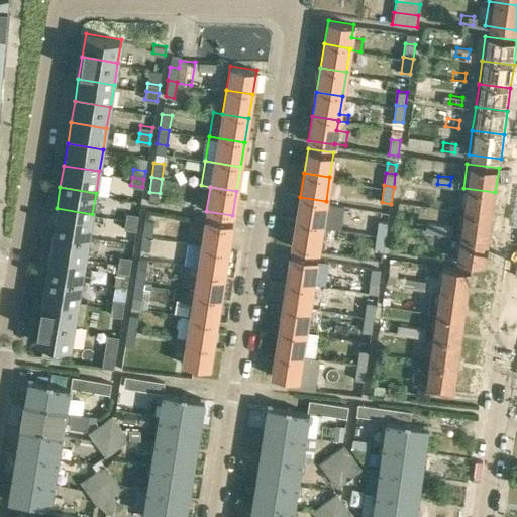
[(459,211),(492,215),(495,192),(463,188),(459,211)]
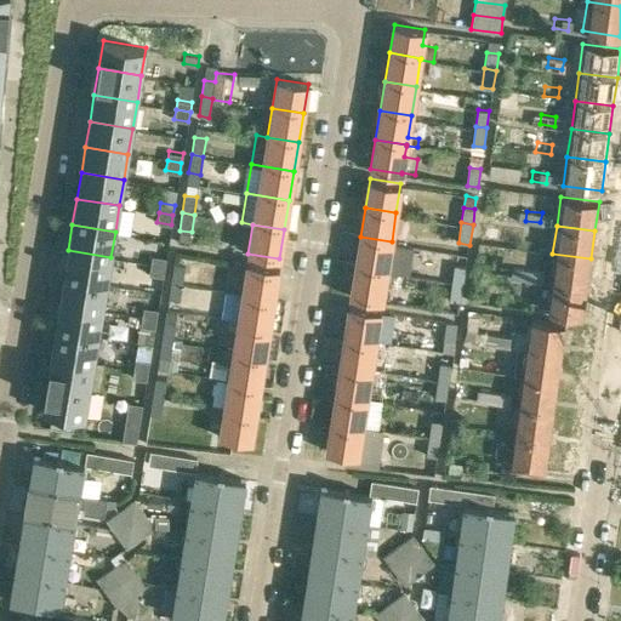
[(360,237),(355,265),(387,271),(392,241),(360,237)]
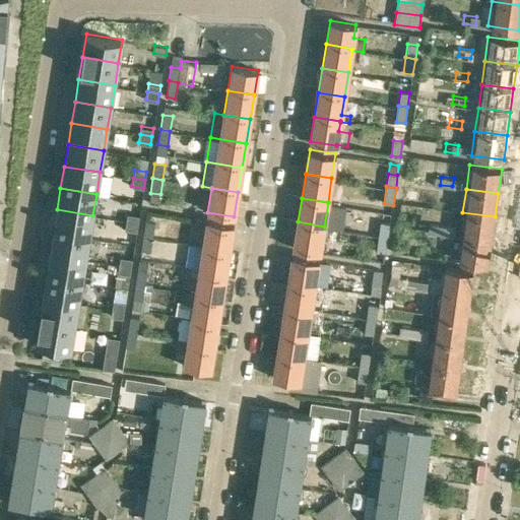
[(437,208),(449,210),(450,202),(438,200),(437,208)]
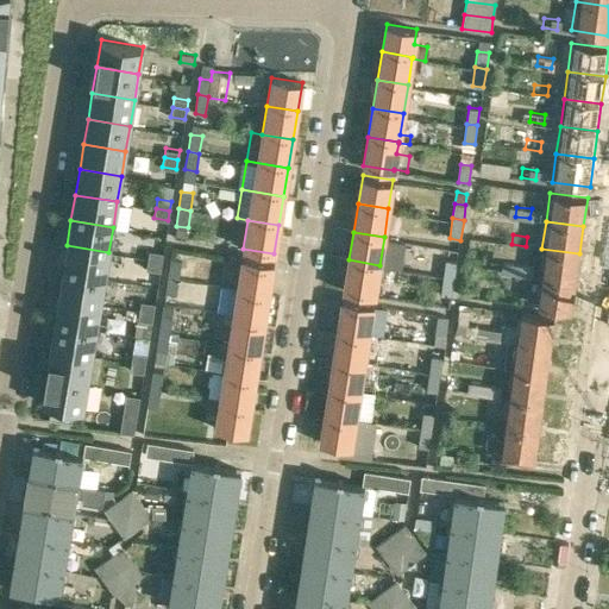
[(108,252),(67,245),(62,271),(104,277),(108,252)]
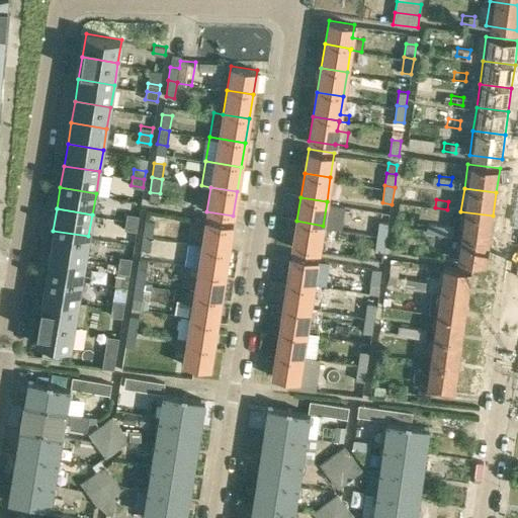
[(460,211),(457,235),(490,240),(493,216),(460,211)]
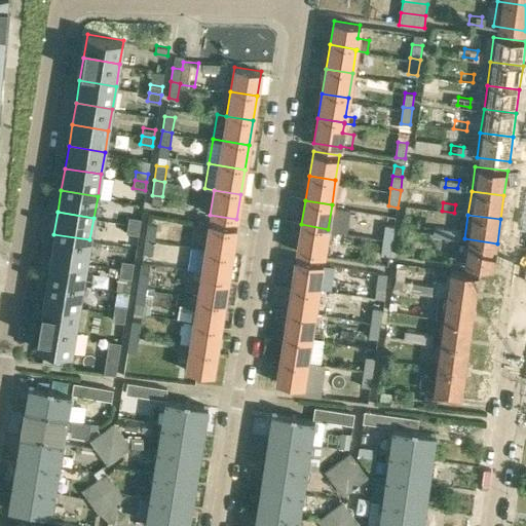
[(128,216),(126,224),(139,226),(141,218),(128,216)]
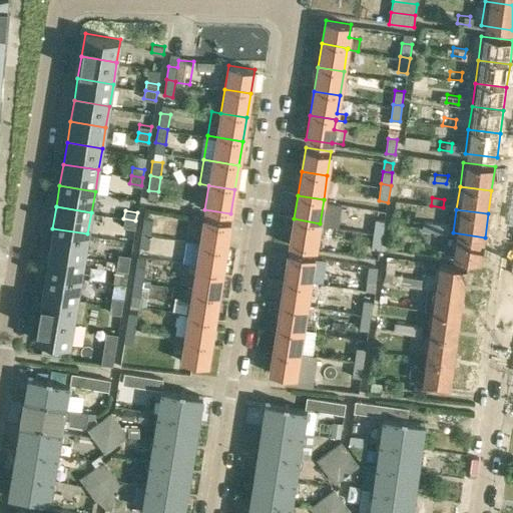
[(203,216),(199,239),(199,240),(226,244),(230,220),(203,216)]
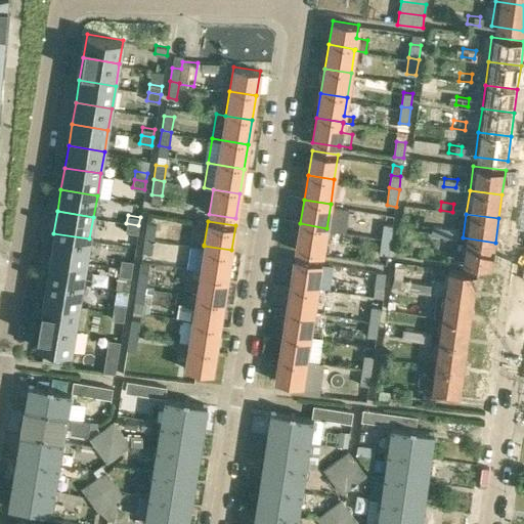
[(147,222),(144,235),(155,237),(158,223),(147,222)]
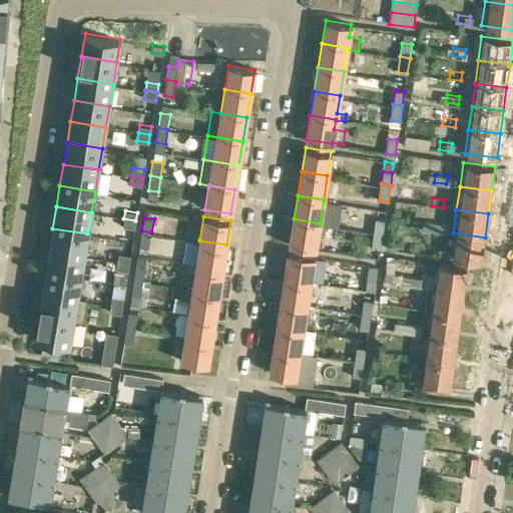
[(135,220),(123,218),(122,226),(134,228),(135,220)]
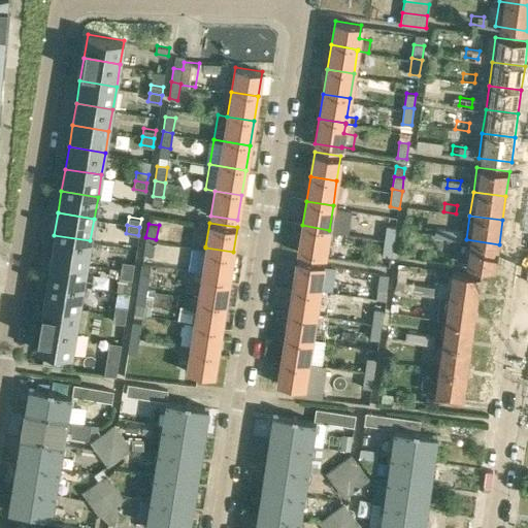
[(329,230),(302,225),(298,250),(325,254),(329,230)]
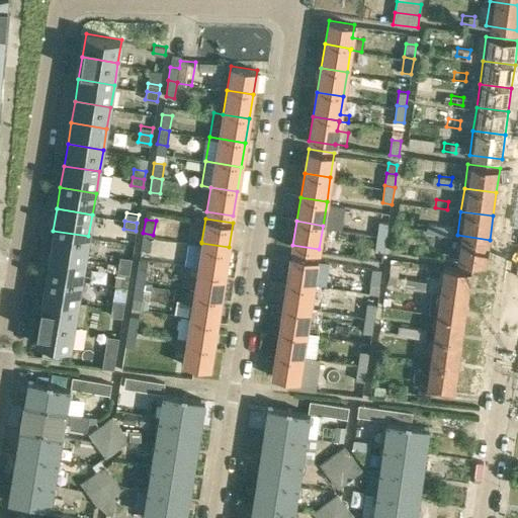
[(379,221),(377,234),(386,236),(389,222),(379,221)]
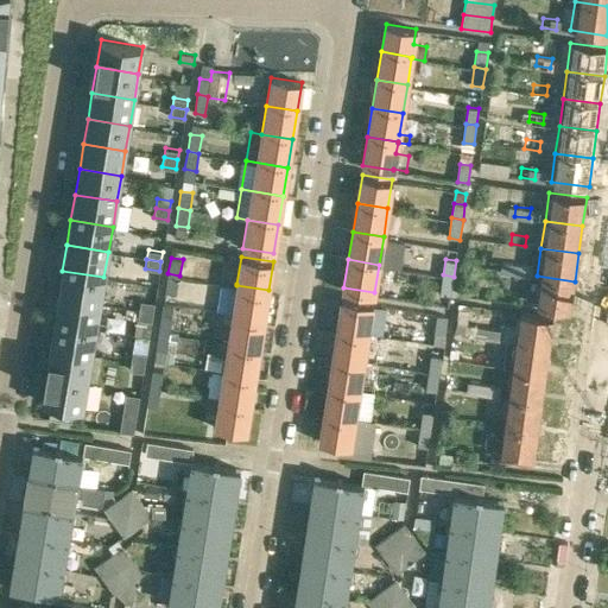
[(523,264),(508,261),(507,271),(521,273),(523,264)]
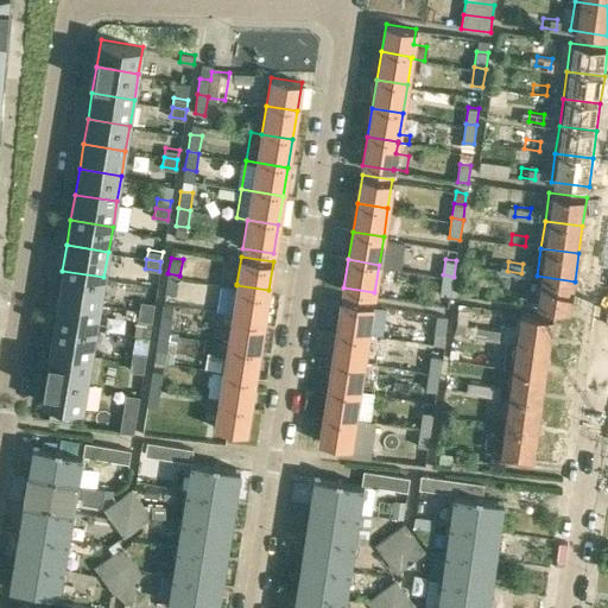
[(103,277),(62,271),(58,296),(100,303),(103,277)]
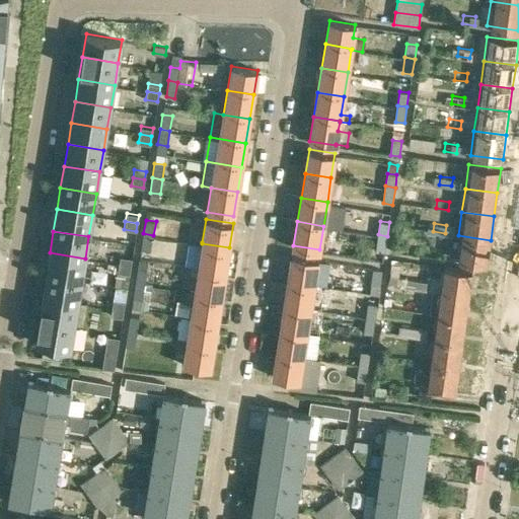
[(153,235),(143,233),(141,250),(151,251),(153,235)]
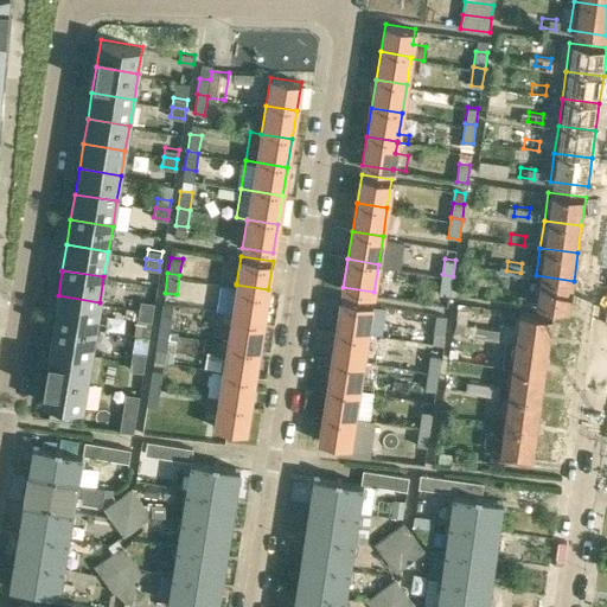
[(453,276),(442,274),(439,293),(451,295),(453,276)]
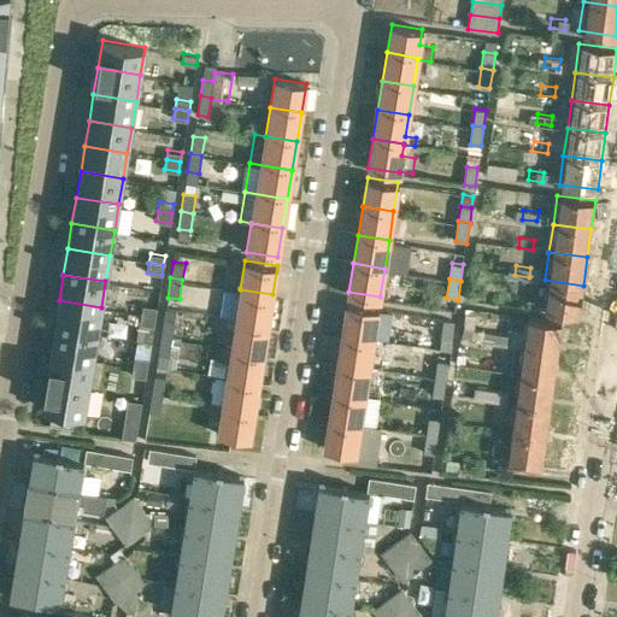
[(545,280),(541,309),(579,315),(583,286),(545,280)]
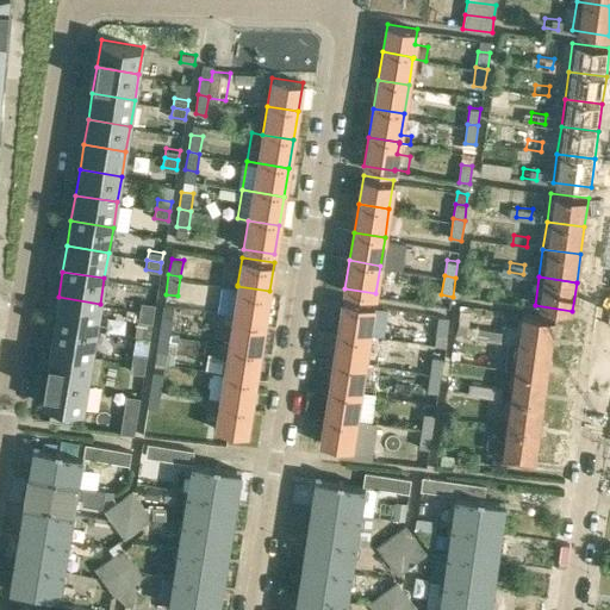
[(235,303),(234,313),(232,315),(265,319),(269,291),(237,286),(237,285),(221,282),(217,299),(235,303)]
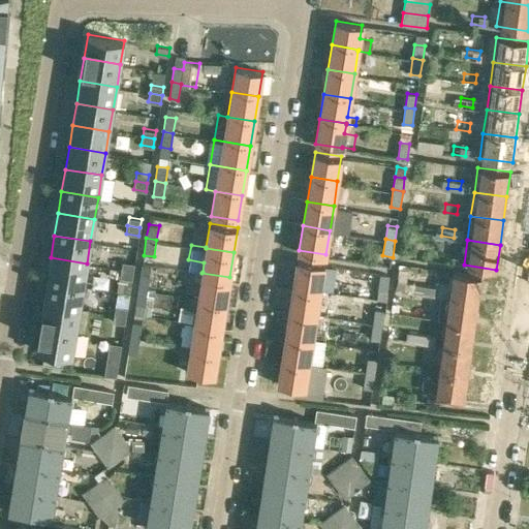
[(439,252),(437,260),(449,262),(452,254),(439,252)]
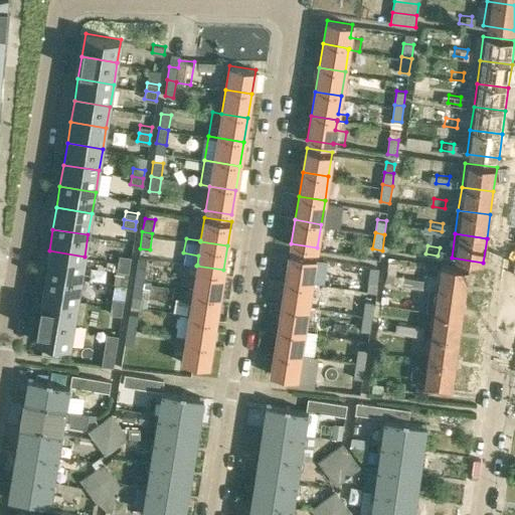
[(84,256),(49,250),(45,272),(80,278),(84,256)]
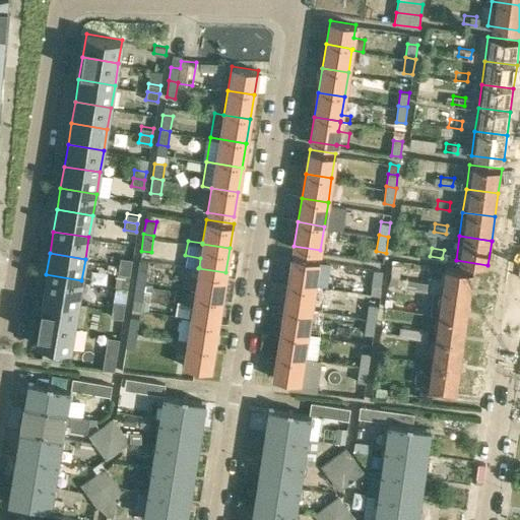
[(293,255),(288,279),(315,283),(319,259),(293,255)]
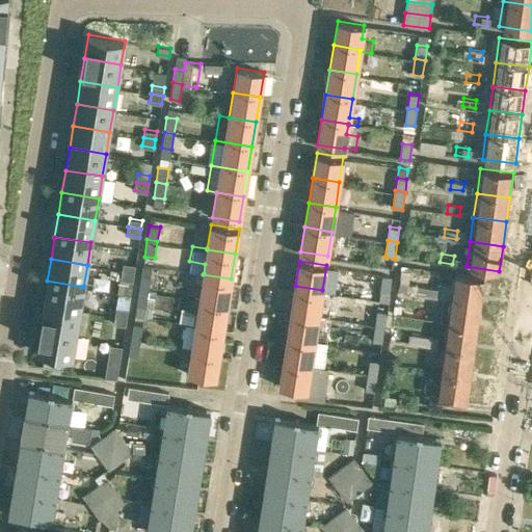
[(123,262),(121,270),(133,272),(134,264),(123,262)]
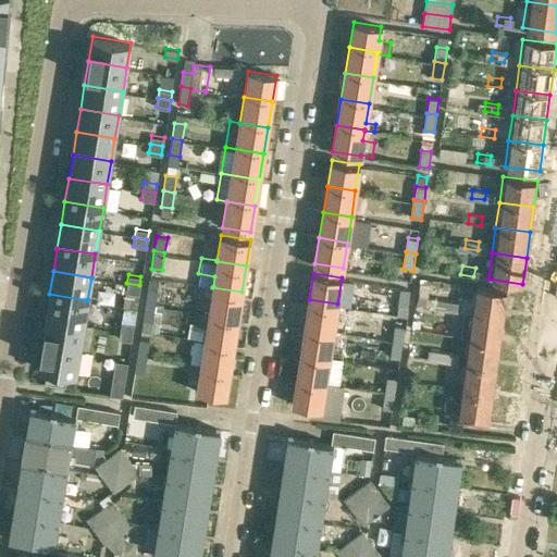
[(139,285),(126,283),(125,292),(138,294),(139,285)]
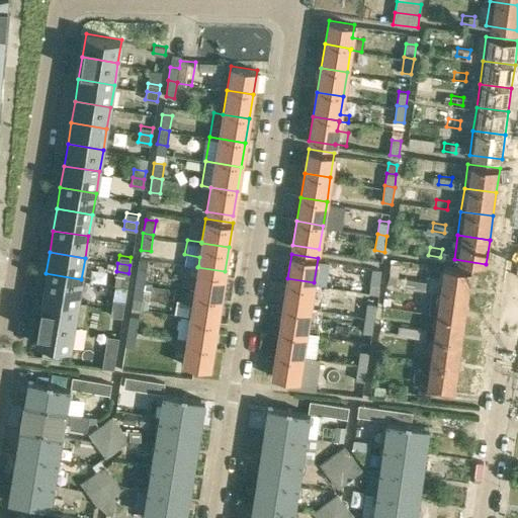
[(186,264),(182,289),(221,295),(225,271),(197,267),(198,266),(186,264)]
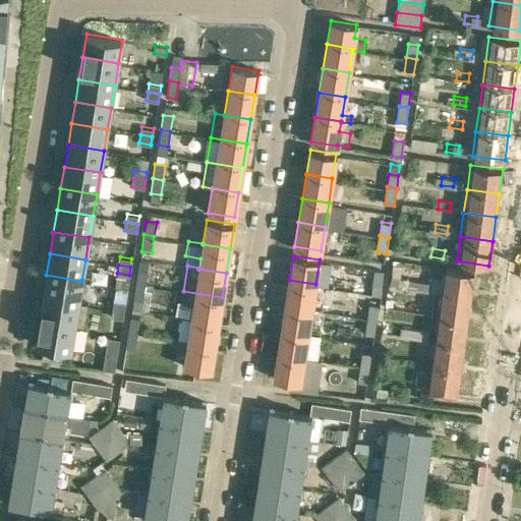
[(474,273),(443,268),(439,293),(471,297),(474,273)]
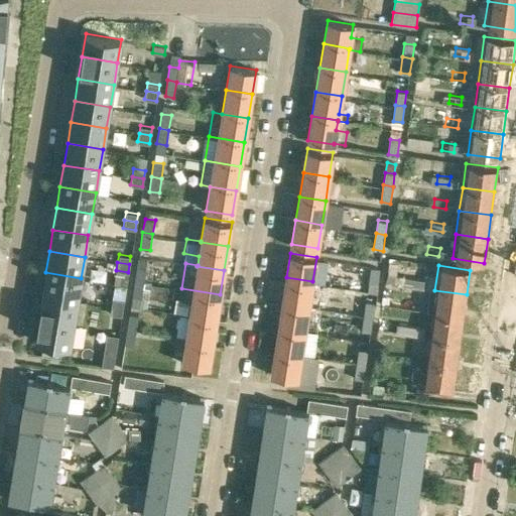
[(137,267),(134,280),(144,282),(146,268),(137,267)]
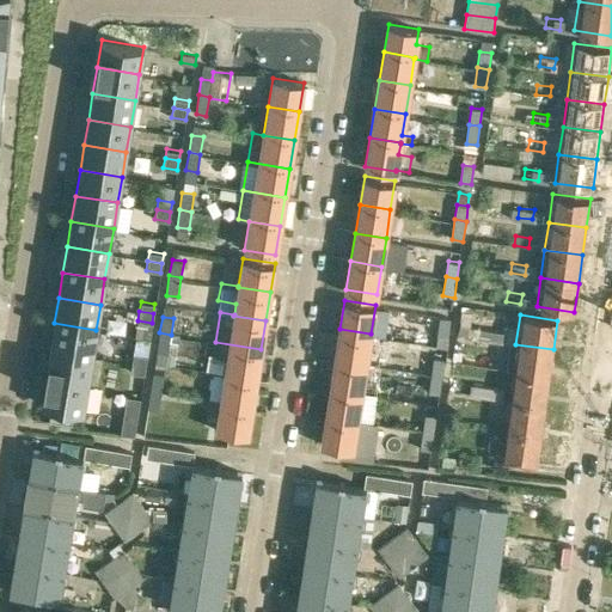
[(448,336),(451,318),(440,317),(436,335),(448,336)]
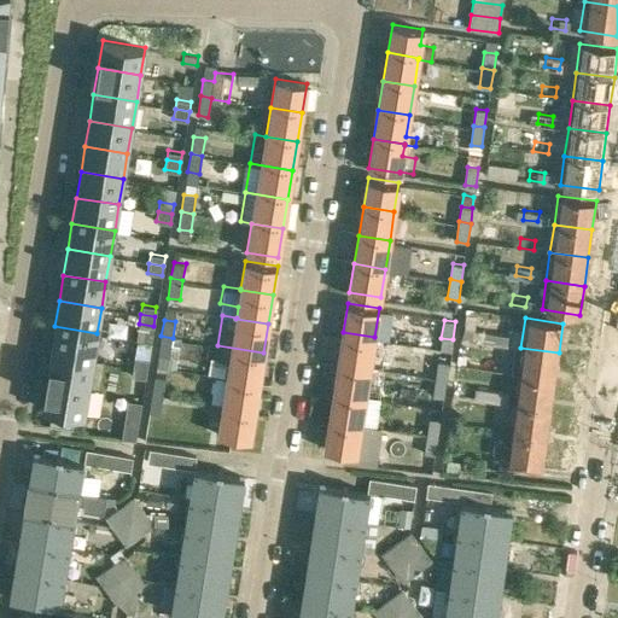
[(97,333),(54,326),(51,351),(93,359),(97,333)]
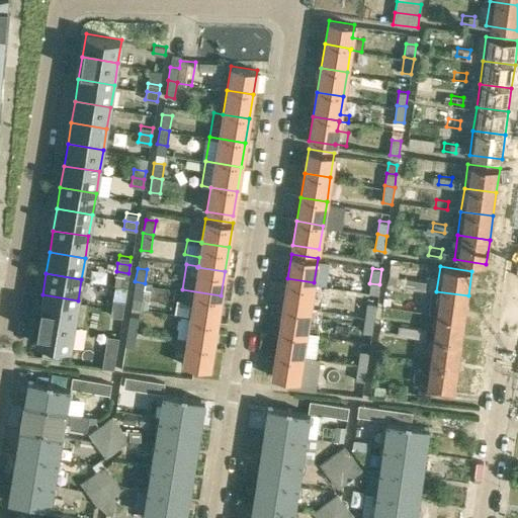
[(287,278),(284,303),(310,307),(314,282),(287,278)]
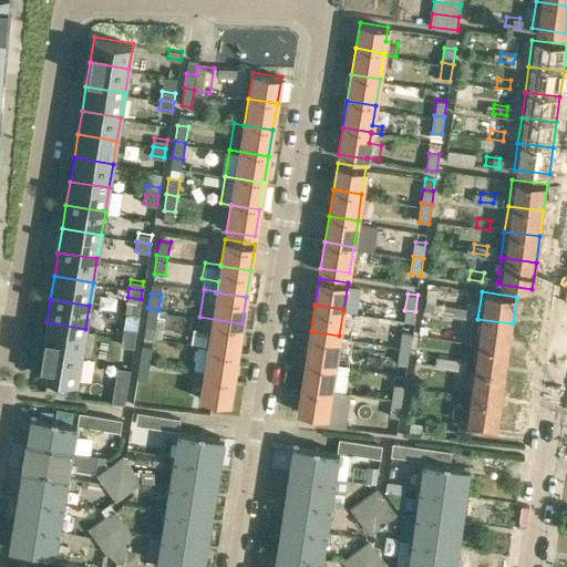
[(158,310),(147,308),(145,326),(156,328),(158,310)]
